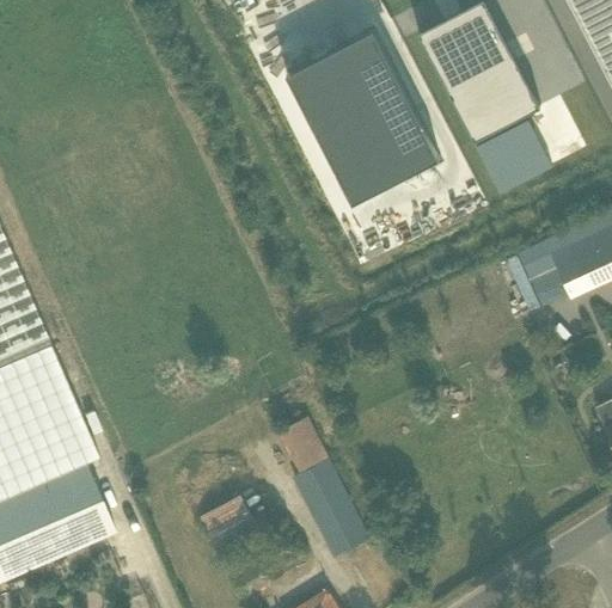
[(542,109),(484,0),(483,0),(418,34),(475,143),(542,109)]
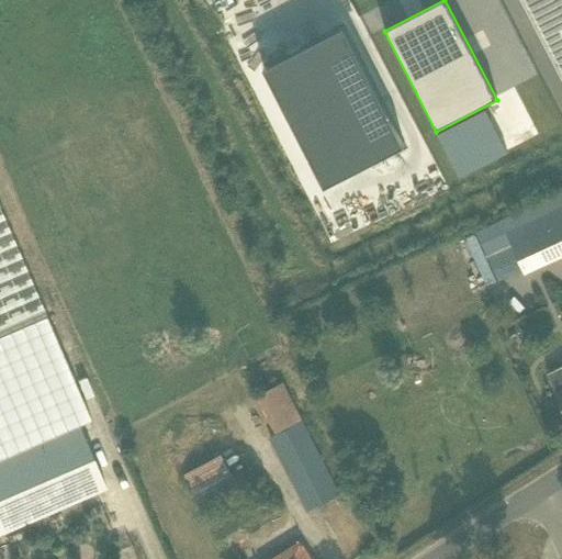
[(561,0),(523,0),(561,76),(561,0)]
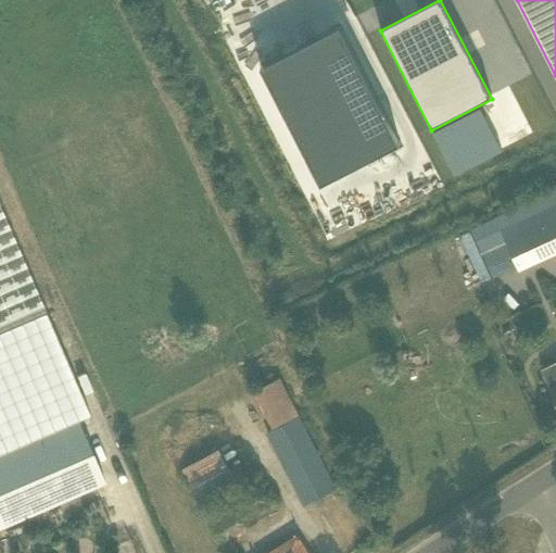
[(406,155),(340,27),(257,70),(324,198),(406,155)]
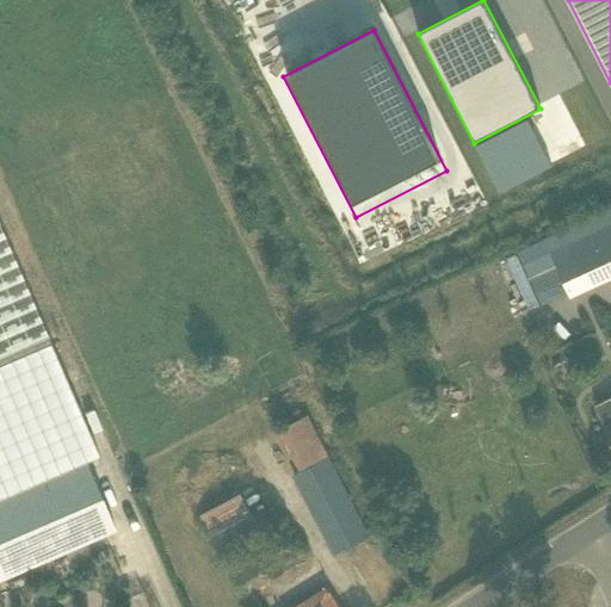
[(0,499),(45,481),(100,459),(0,224),(0,499)]
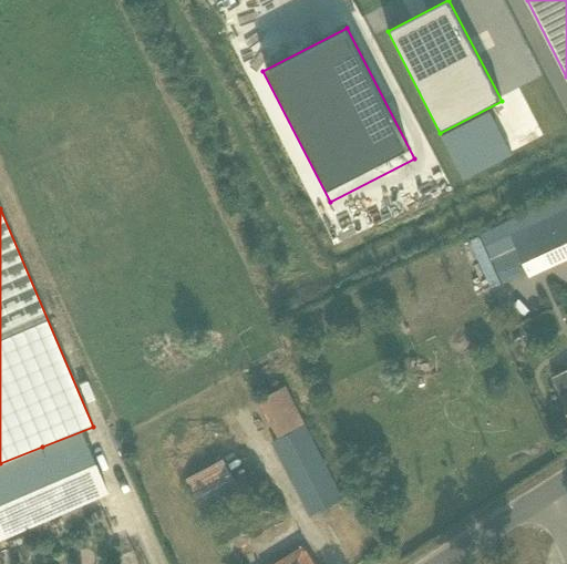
[(566,209),(513,235),(531,277),(566,259),(566,209)]
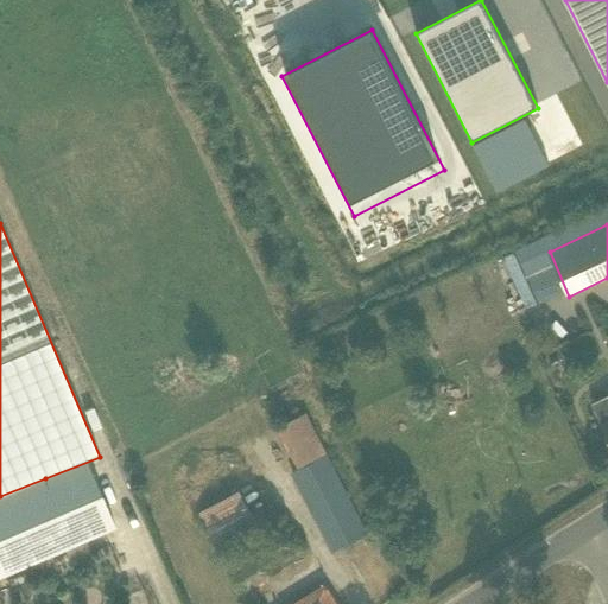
[(607,401),(594,408),(607,439),(607,401)]
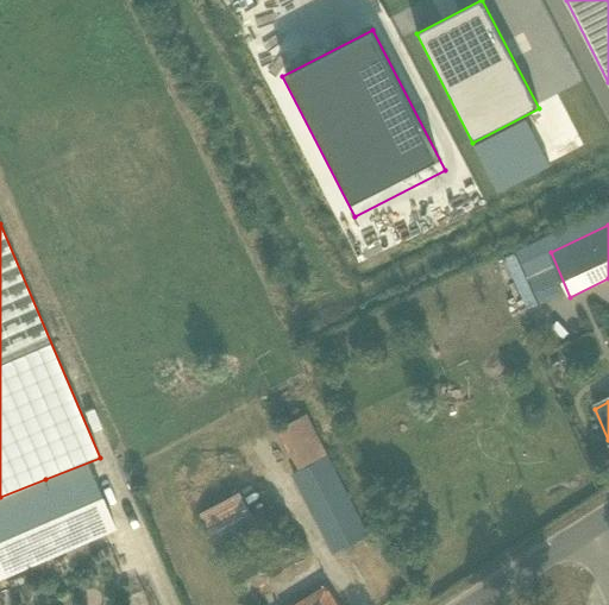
[(299,473),(295,476),(334,555),(369,539),(306,417),(277,432),(299,473)]
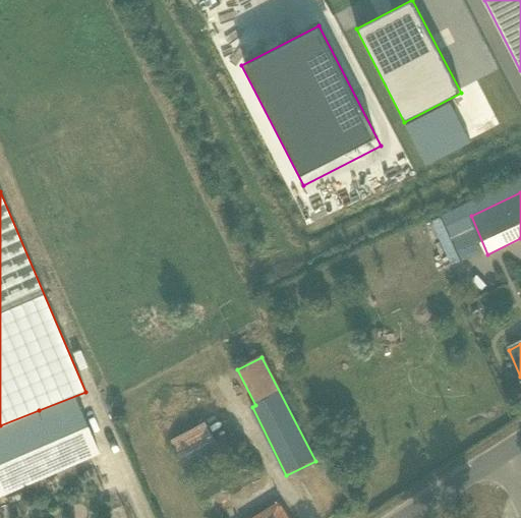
[(39,410),(0,425),(0,496),(64,470),(39,410)]
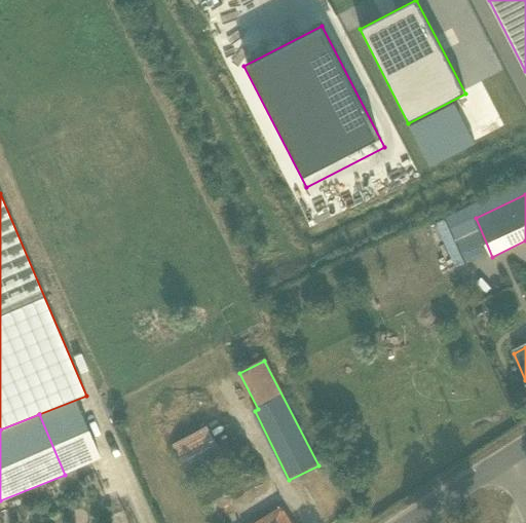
[(208,427),(170,443),(183,475),(221,459),(208,427)]
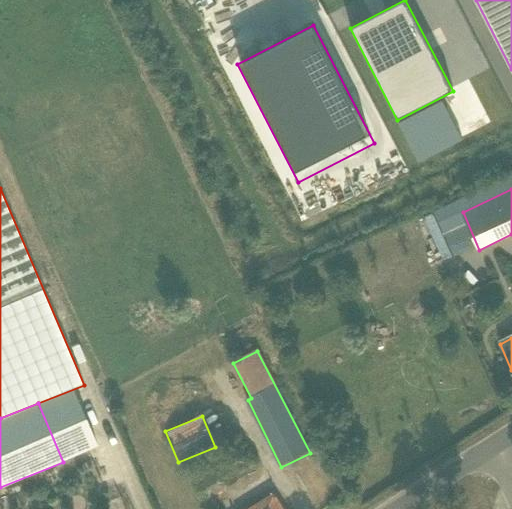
[(281,508),(273,496),(252,508),(281,508)]
